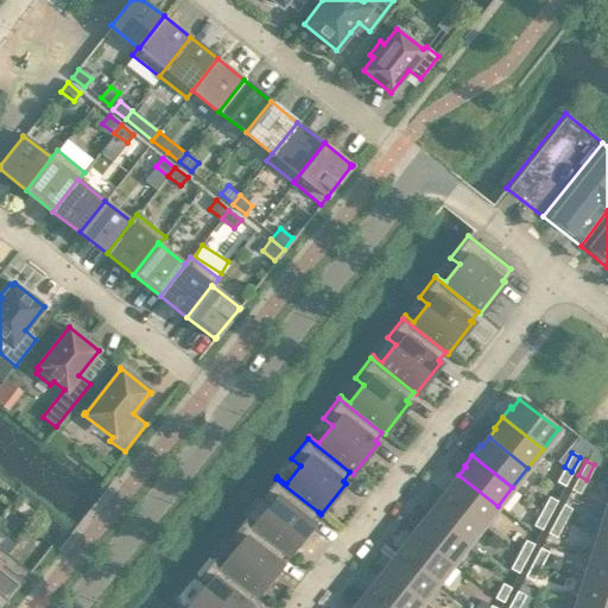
[(564,486),(571,472),(564,467),(556,482),(564,486)]
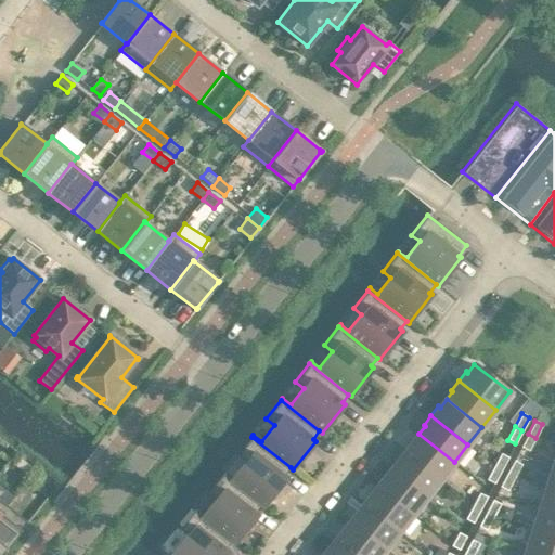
[(411,440),(403,450),(440,479),(454,462),(418,434),(413,442),(411,440)]
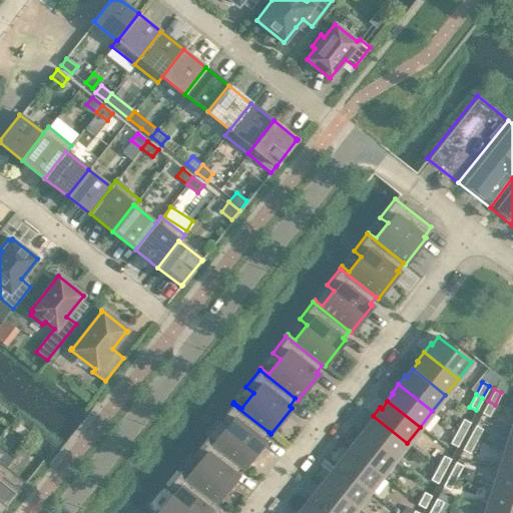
[(488,417),(495,405),(488,401),(481,413),(488,417)]
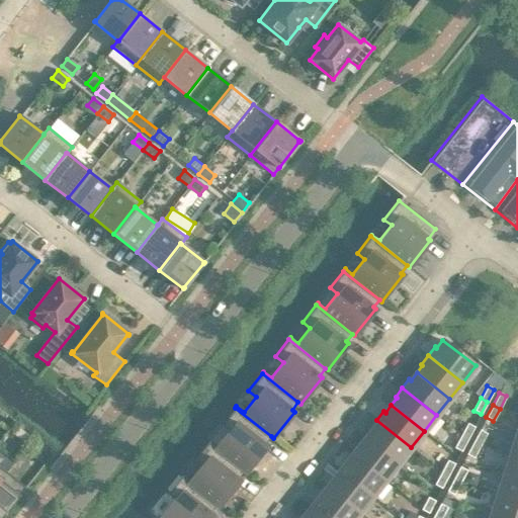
[(271,436),(235,408),(222,425),(229,431),(217,446),(209,440),(207,442),(244,470),(246,472),(267,445),(265,444),(271,436)]
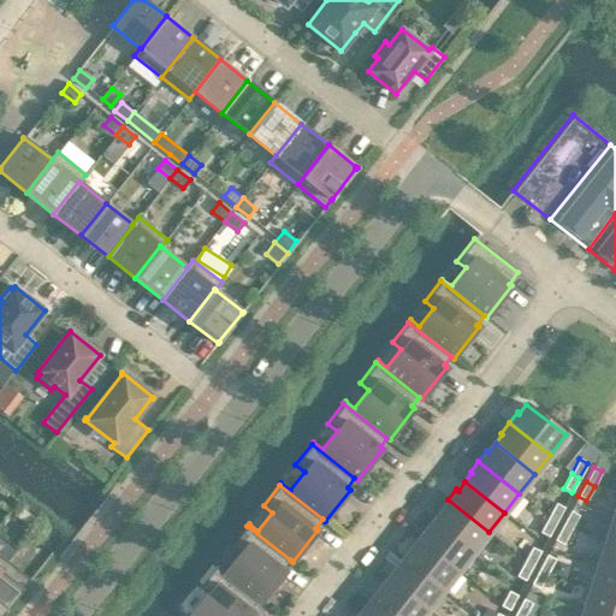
[(434,520),(473,551),(489,532),(448,499),(439,510),(442,511),(434,520)]
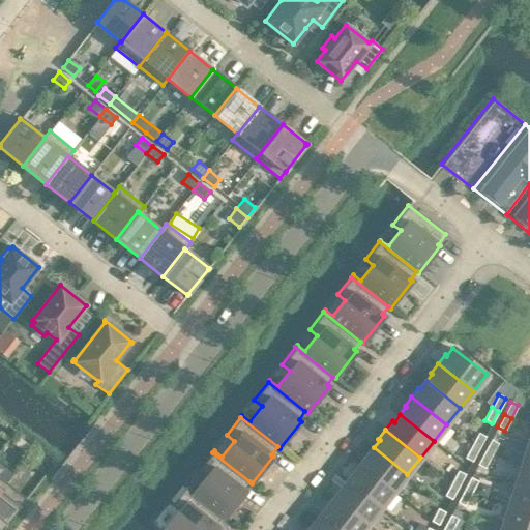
[(478,449),(484,437),(477,433),(471,445),(478,449)]
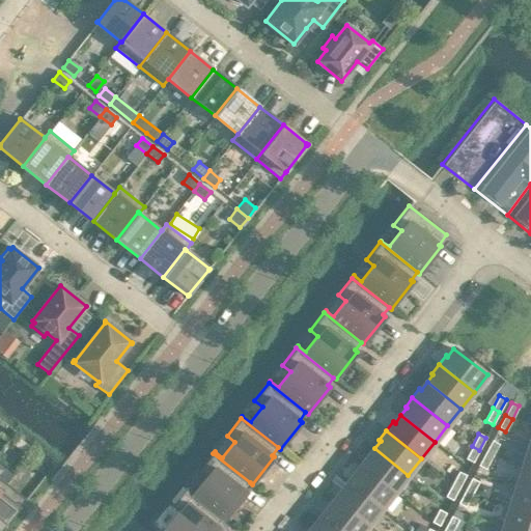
[(492,456),(498,444),(492,440),(484,453),(492,456)]
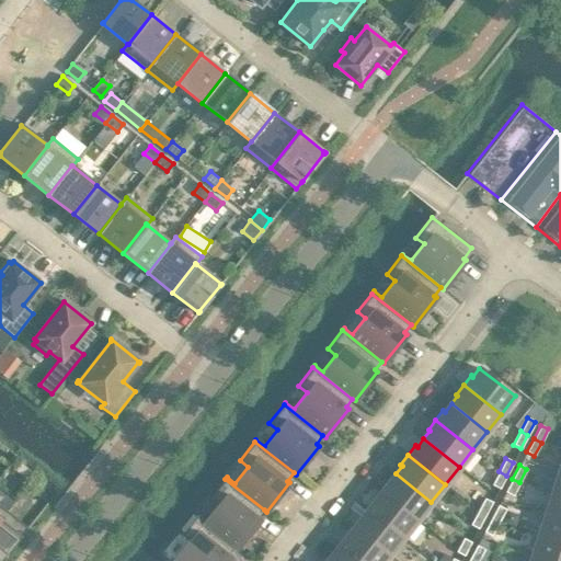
[(499,489),(506,476),(499,471),(491,484),(499,489)]
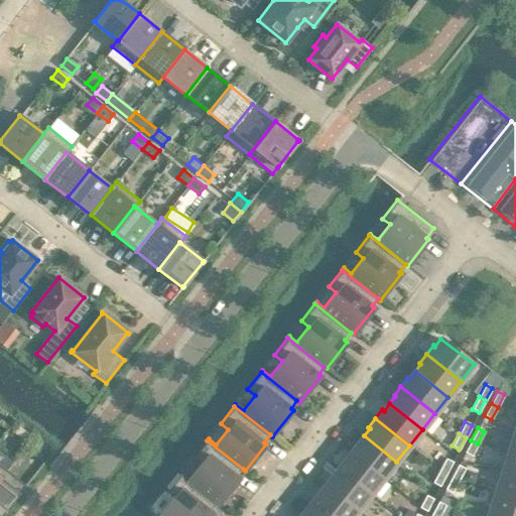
[(349,452),(351,453),(383,479),(396,462),(364,435),(358,443),(357,441),(349,452)]
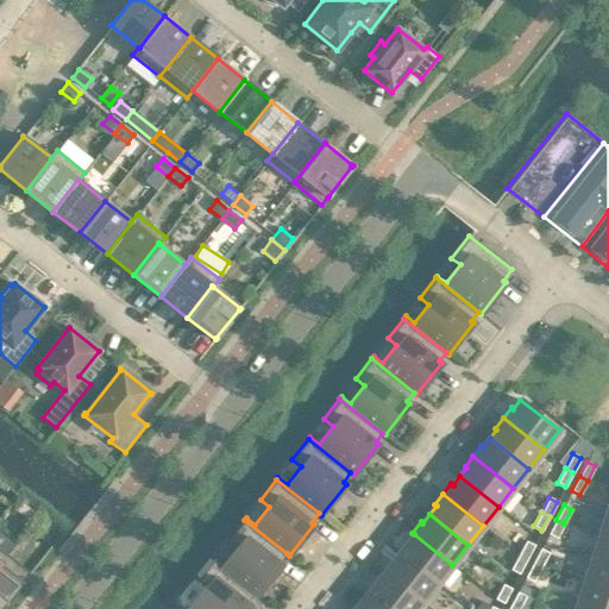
[(287,553),(244,520),(228,540),(237,547),(223,565),(214,558),(212,560),(255,594),(257,596),(282,564),(280,562),(287,553)]
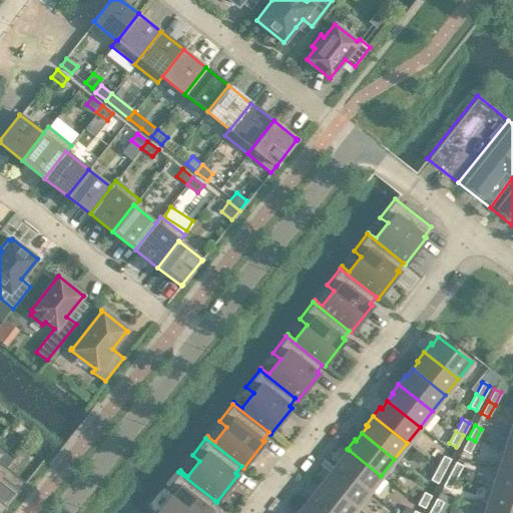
[(469,453),(475,441),(468,438),(462,450),(469,453)]
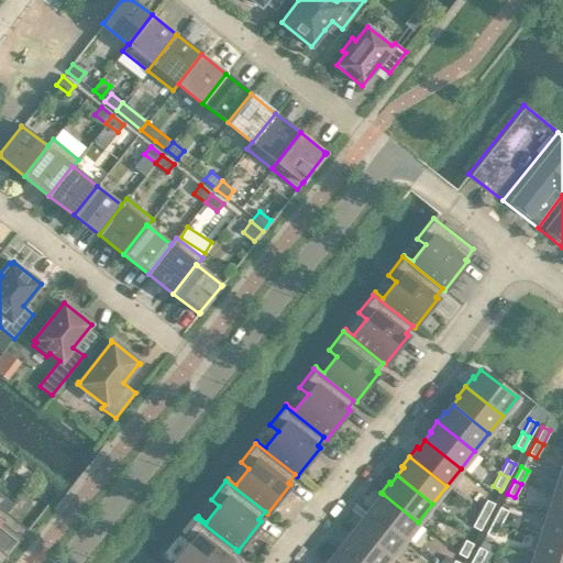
[(367,509),(405,539),(418,522),(383,494),(377,501),(375,499),(367,509)]
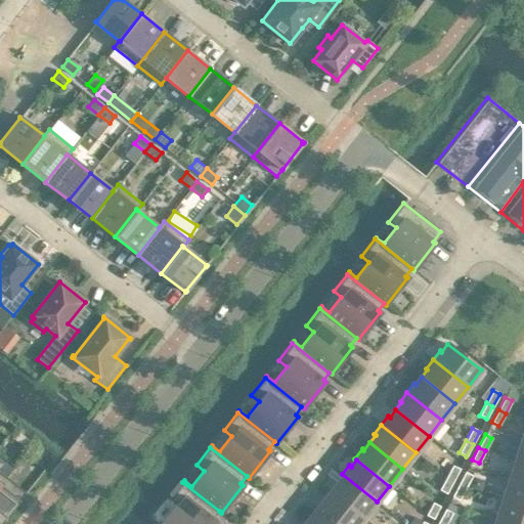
[(523,462),(516,460),(510,479),(523,484),(523,462)]
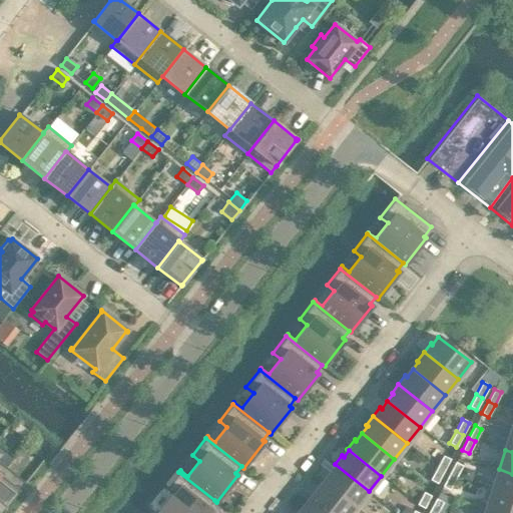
[(443,471),(450,459),(443,456),(436,468),(443,471)]
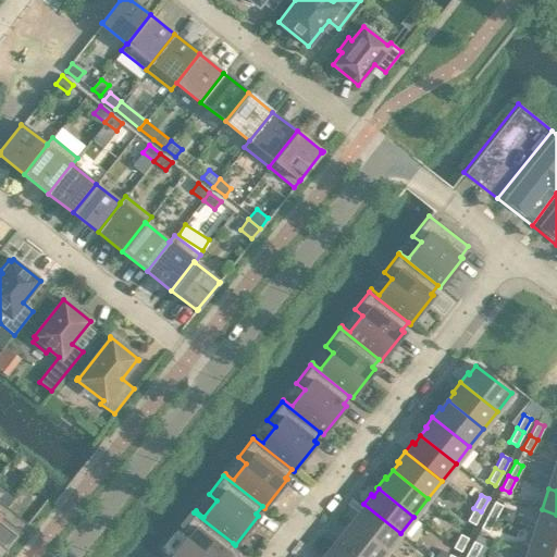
[(495,519),(502,506),(494,502),(487,515),(495,519)]
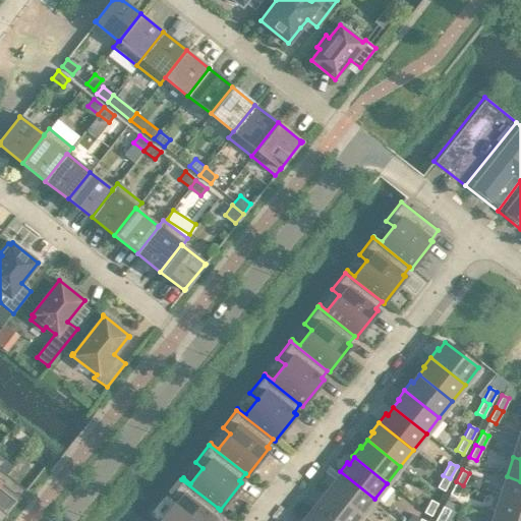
[(335,481),(329,488),(361,515),(374,499),(340,471),(333,480),(335,481)]
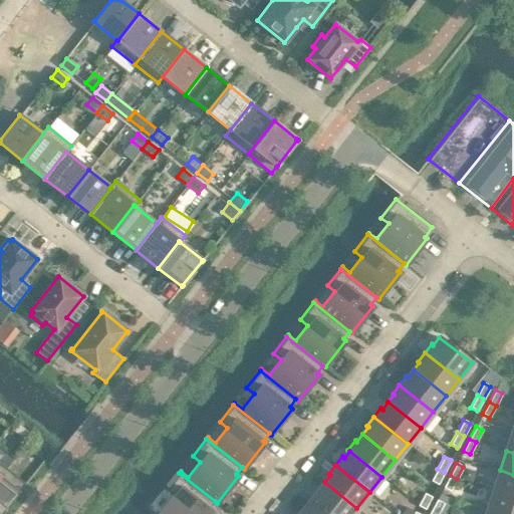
[(0,476),(0,513),(26,484),(6,469),(0,476)]
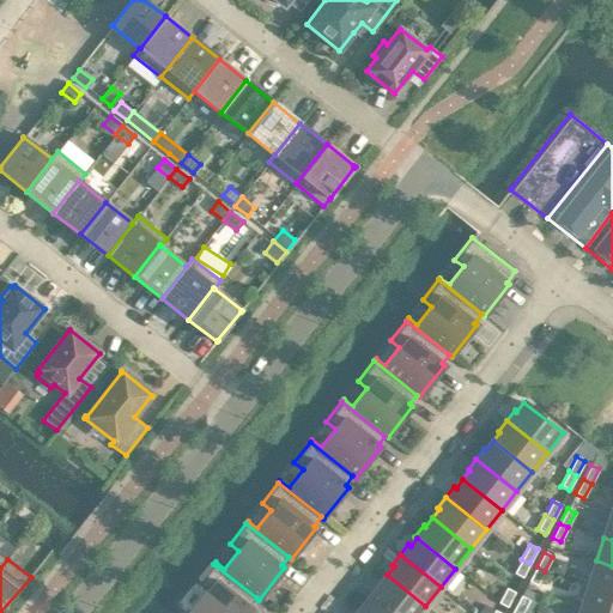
[(522,577),(529,563),(521,559),(514,574),(522,577)]
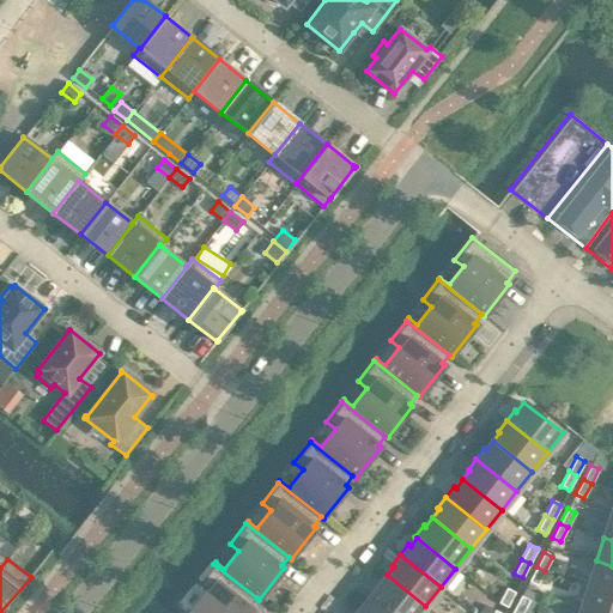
[(612,566),(596,560),(588,584),(612,592),(612,566)]
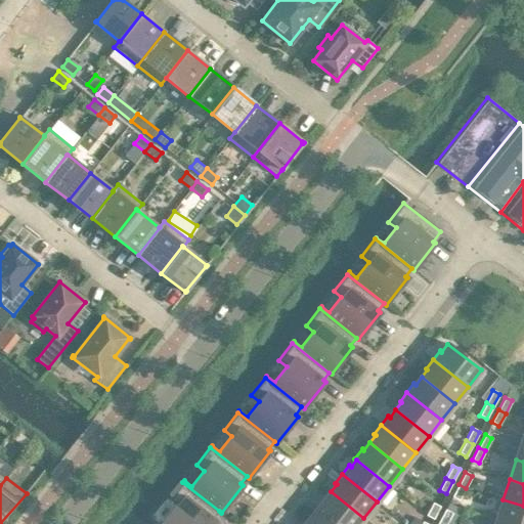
[(219,511),(182,482),(169,499),(176,505),(163,522),(165,523),(212,523),(215,520),(213,518),(219,511)]
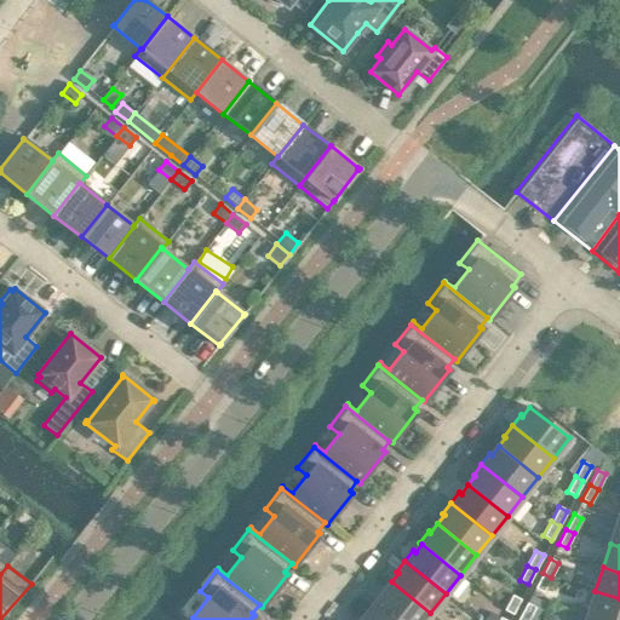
[(543,592),(551,578),(543,573),(534,587),(543,592)]
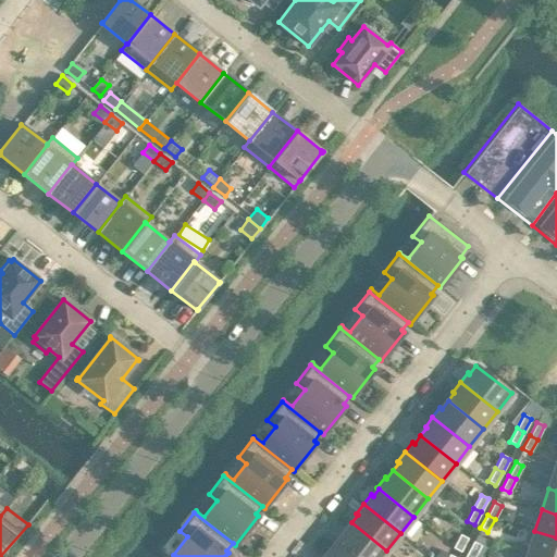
[(336,539),(359,556),(381,556),(386,551),(351,522),(345,531),(344,529),(336,539)]
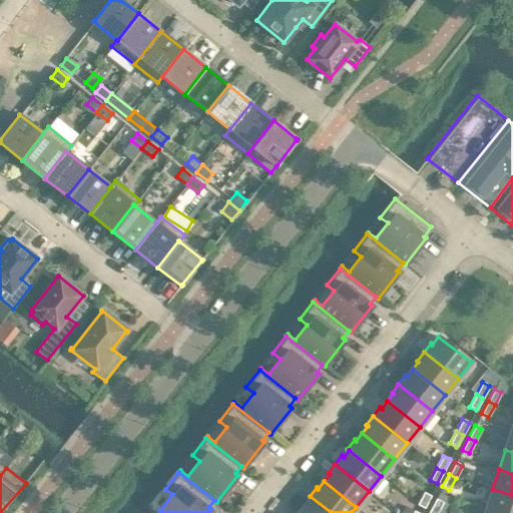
[(512,512),(512,495),(492,489),(486,508),(502,512),(512,512)]
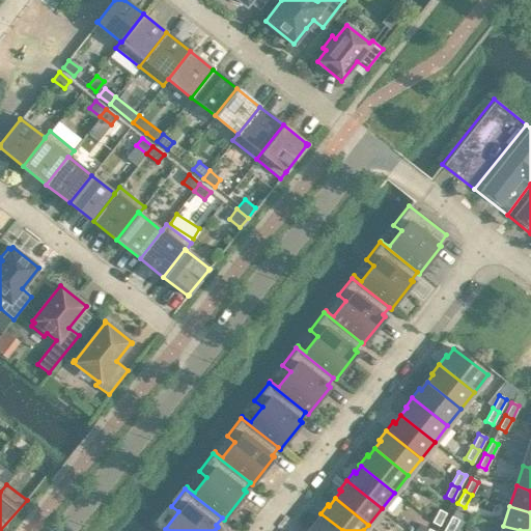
[(439,526),(445,513),(438,509),(431,522),(439,526)]
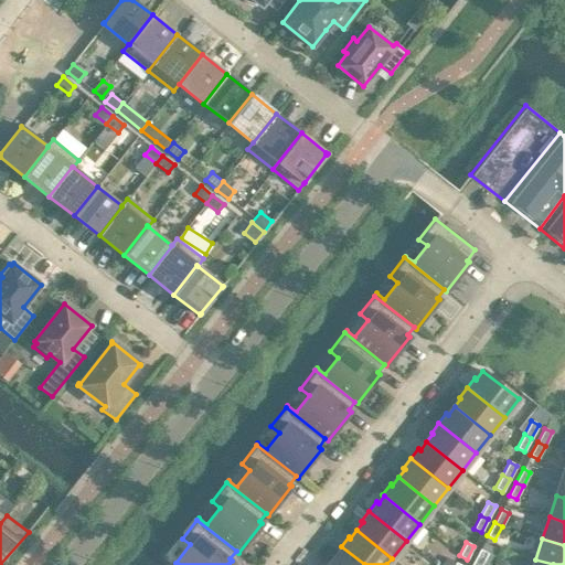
[(333,556),(334,557),(329,564),(364,564),(341,546),(333,556)]
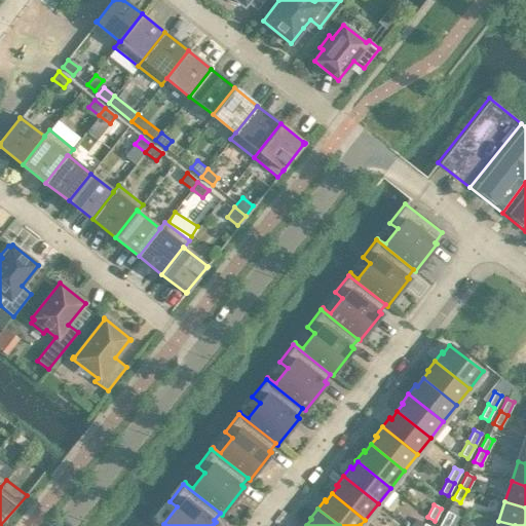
[(444,525),(447,525),(453,515),(446,512),(440,524),(444,525)]
